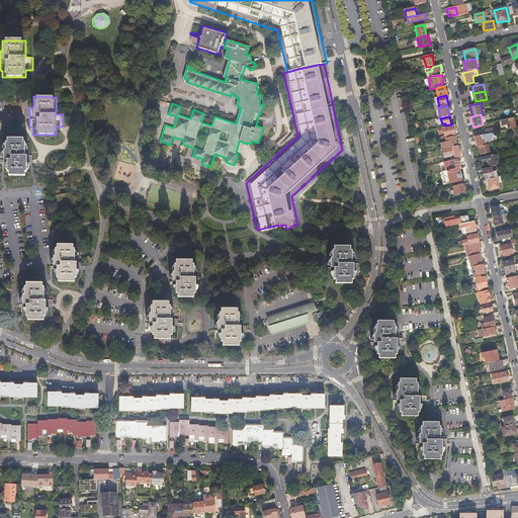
[(515,117),(503,120),(504,124),(510,123),(511,128),(515,127),(514,121),(515,121),(515,117)]
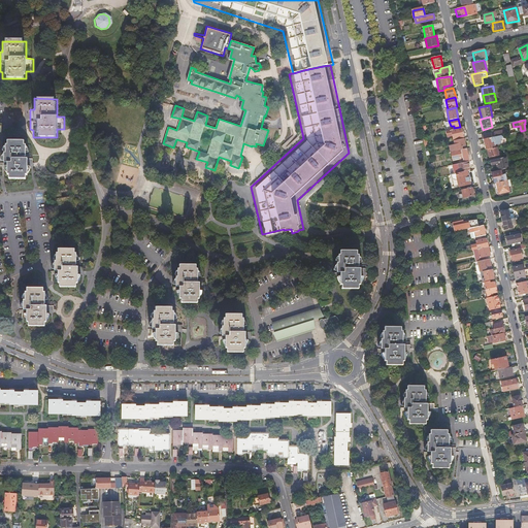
[(462,128),(447,131),(448,137),(453,136),(454,139),(466,137),(465,133),(463,133),(462,128)]
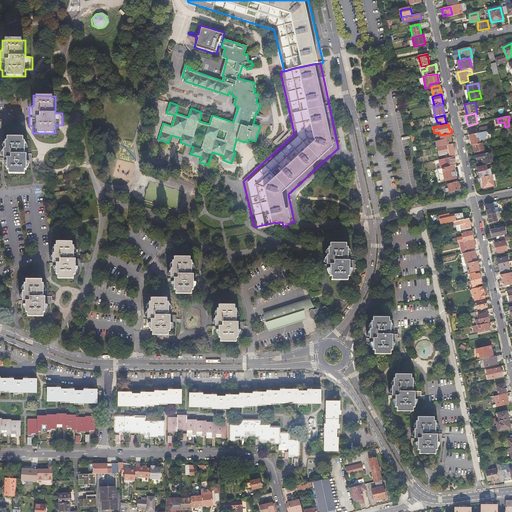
[(468,136),(469,135),(479,133),(486,132),(490,131),(489,127),(480,128),(480,129),(468,132),(468,136)]
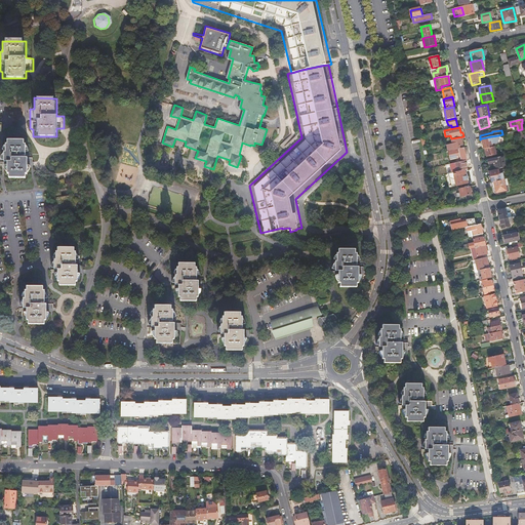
[(491,136),(481,138),(484,149),(493,147),(493,145),(498,144),(497,138),(499,138),(498,135),(491,136)]
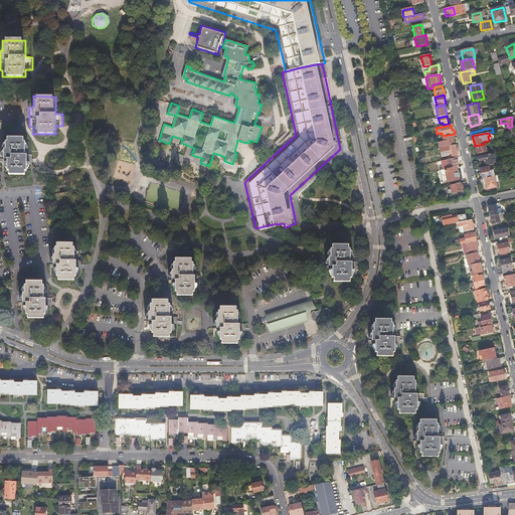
[(453,135),(443,138),(444,142),(439,143),(440,148),(452,146),(452,144),(455,143),(453,135)]
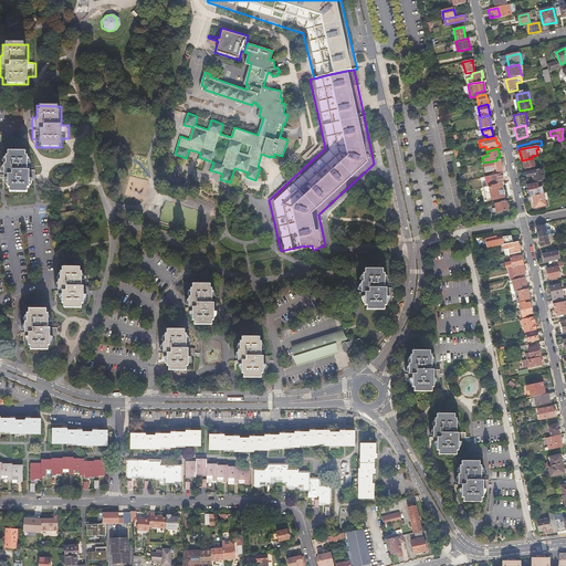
[(29,169),(28,152),(3,150),(3,164),(0,163),(0,184),(3,184),(3,191),(29,192),(29,182),(35,182),(37,169),(29,169)]
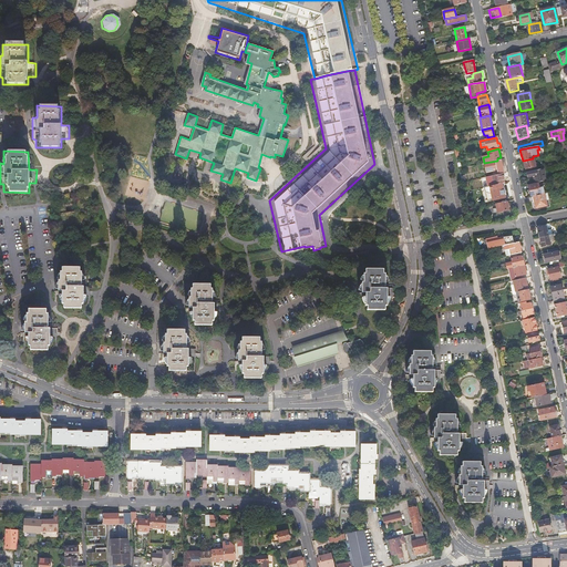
[(534,158),(524,161),(526,169),(536,167),(534,158)]
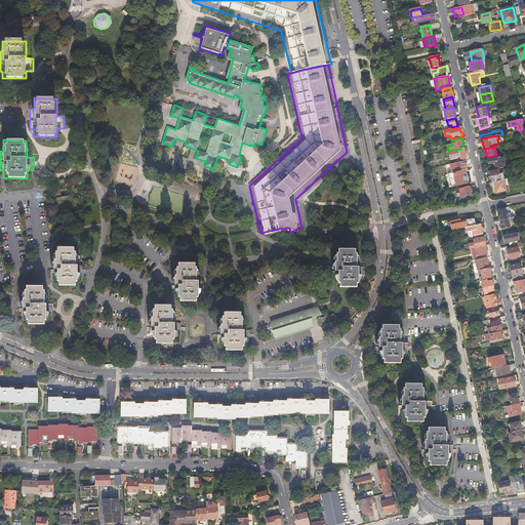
[(463,148),(460,149),(448,151),(449,157),(459,155),(460,158),(460,161),(467,160),(463,148)]
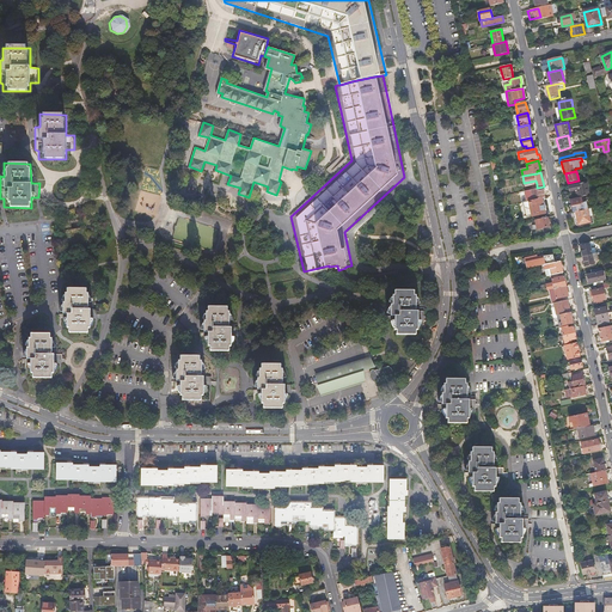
[(587,182),(570,187),(571,193),(576,191),(577,199),(589,195),(587,182)]
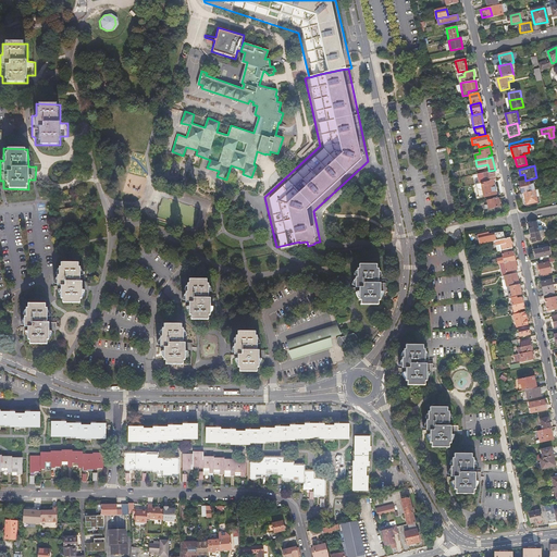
[(486,182),(496,180),(494,171),(484,173),(486,182)]
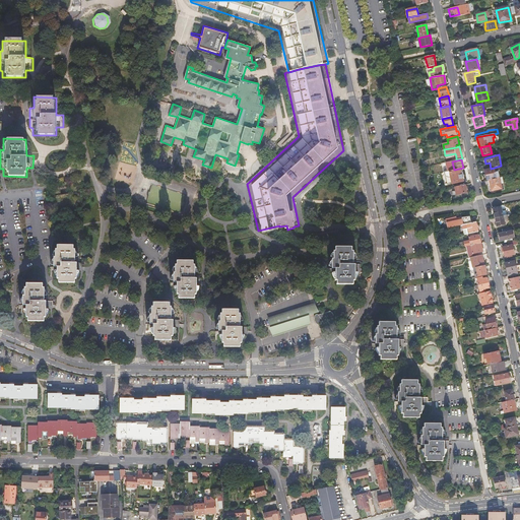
[(484,171),(485,174),(485,177),(486,180),(497,178),(495,169),(484,171)]
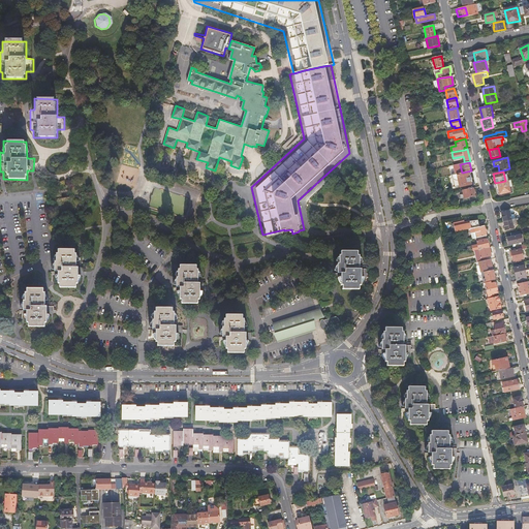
[(471,185),(469,175),(459,177),(461,187),(471,185)]
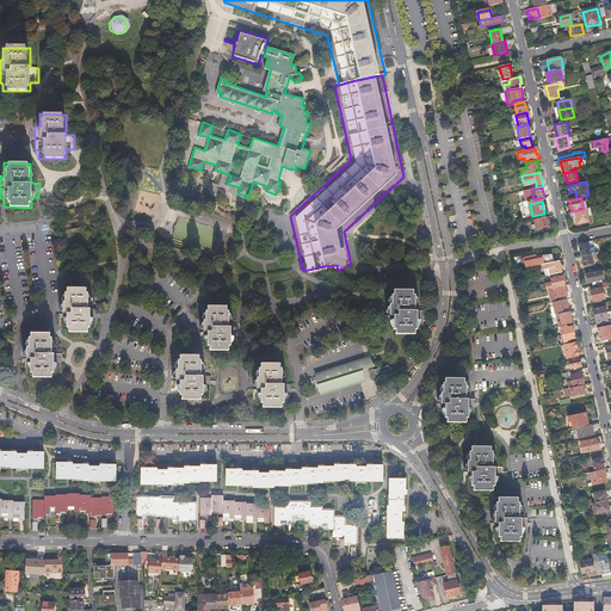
[(578,224),(590,222),(587,209),(575,211),(578,224)]
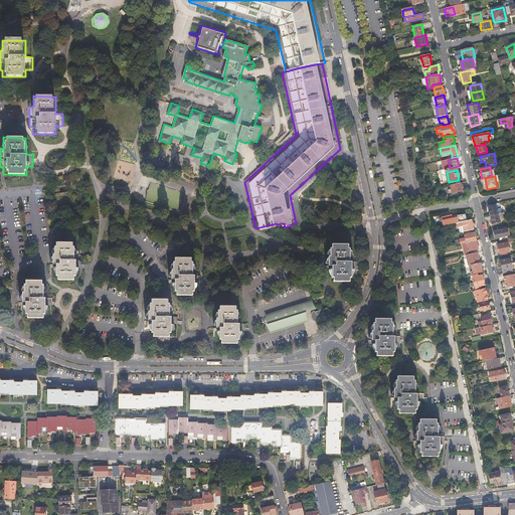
[(461,183),(451,185),(451,187),(452,192),(452,193),(463,191),(461,183)]
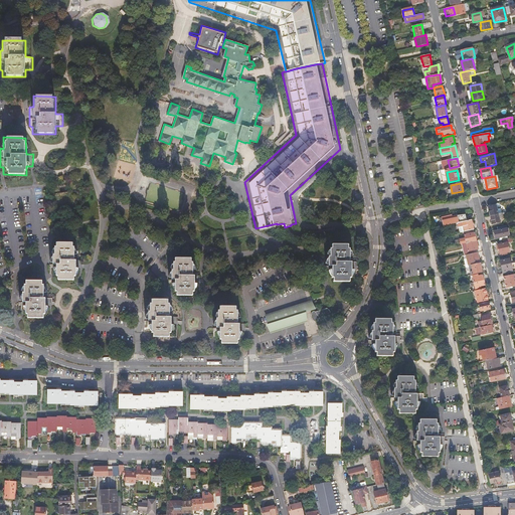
[(490,216),(498,214),(496,205),(492,206),(492,208),(489,208),(490,216)]
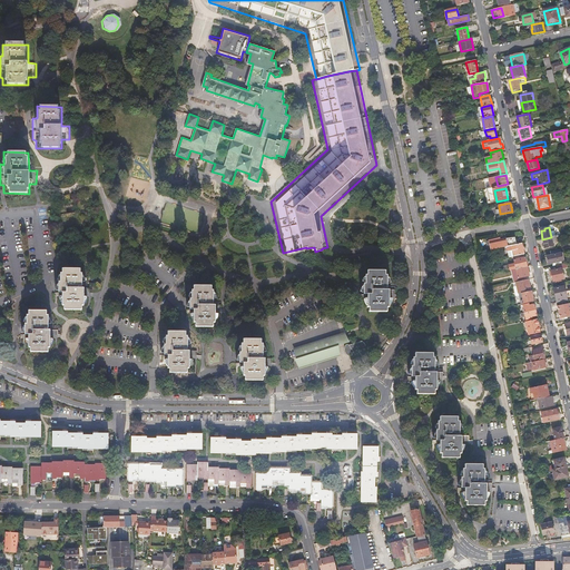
[(551,237),(542,239),(544,247),(548,246),(549,248),(553,247),(552,243),(557,242),(556,236),(551,237)]
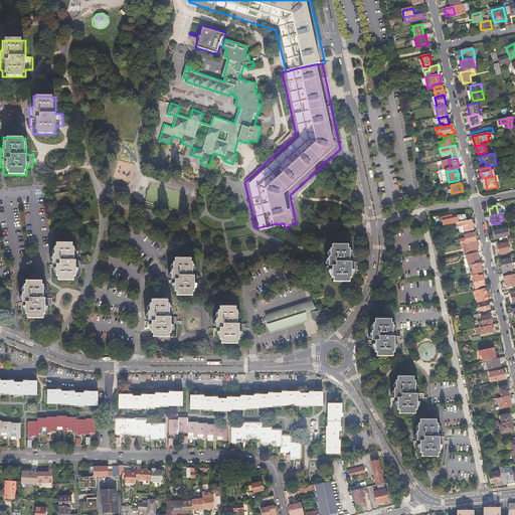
[(459,222),(467,220),(466,215),(459,217),(458,215),(451,217),(451,215),(442,217),(444,225),(459,222)]
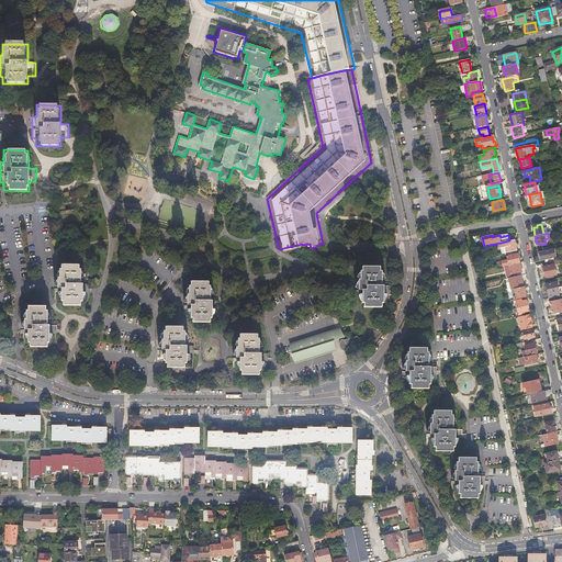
[(515,239),(509,240),(501,243),(503,254),(509,253),(517,250),(515,239)]
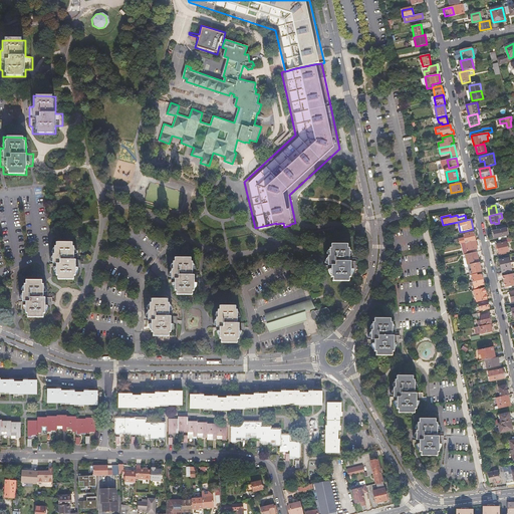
[(506,225),(496,227),(497,230),(492,231),(494,238),(503,237),(501,230),(506,229),(506,226),(506,225)]
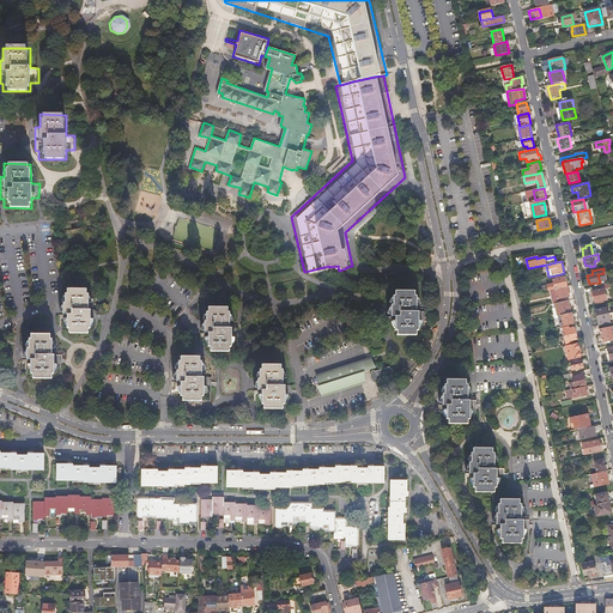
[(556,289),(568,286),(565,277),(553,280),(554,284),(547,285),(548,291),(556,289)]
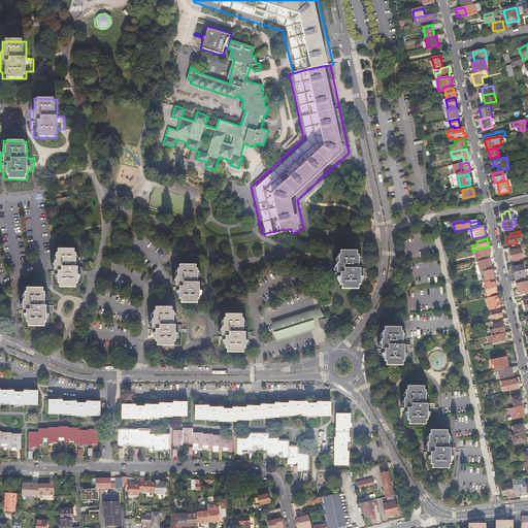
[(524,244),(516,245),(517,250),(510,251),(513,261),(515,261),(520,259),(522,259),(520,249),(525,248),(524,244)]
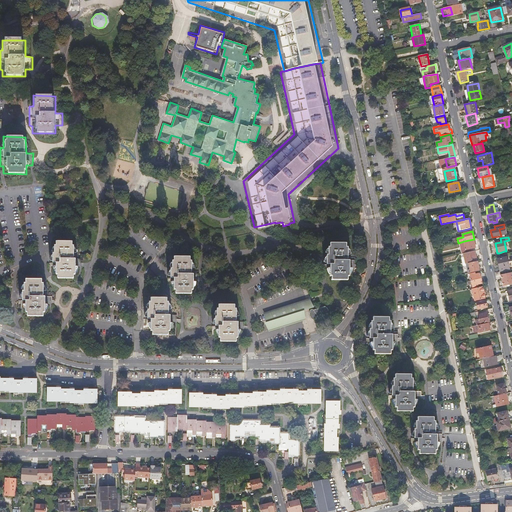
[(474,239),(464,241),(466,251),(471,250),(471,248),(475,247),(474,239)]
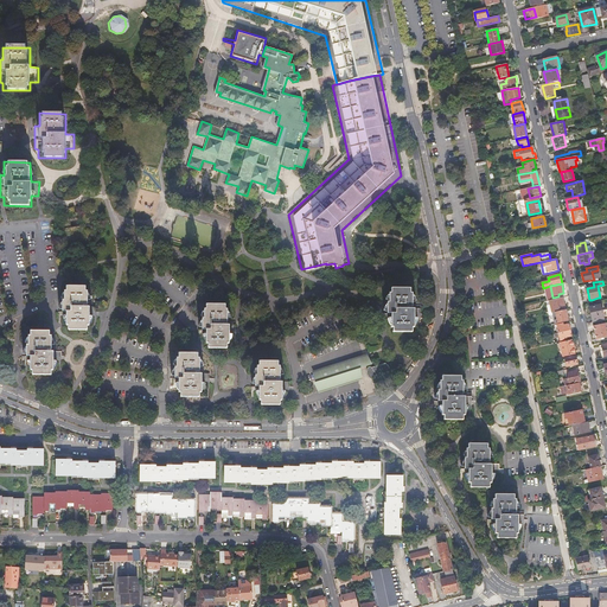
[(66,321),(66,331),(93,331),(93,321),(100,321),(100,307),(93,307),(93,288),(66,288),(66,301),(61,301),(61,321),(66,321)]
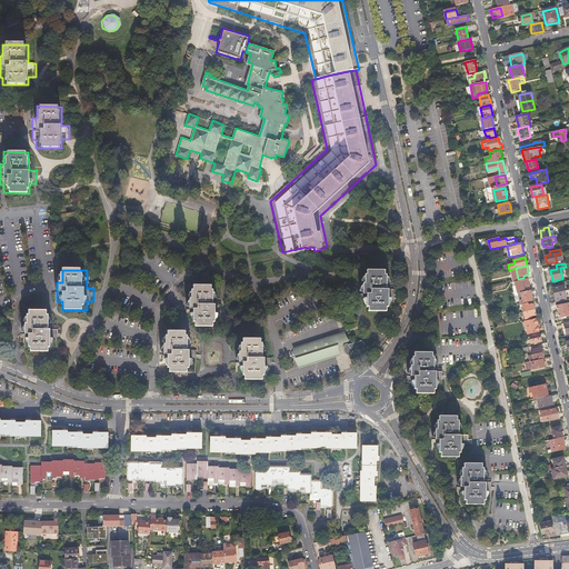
[(363,305),(363,311),(388,311),(388,303),(396,302),(396,290),(389,289),(389,270),(363,270),(363,282),(359,282),(359,305),(363,305)]
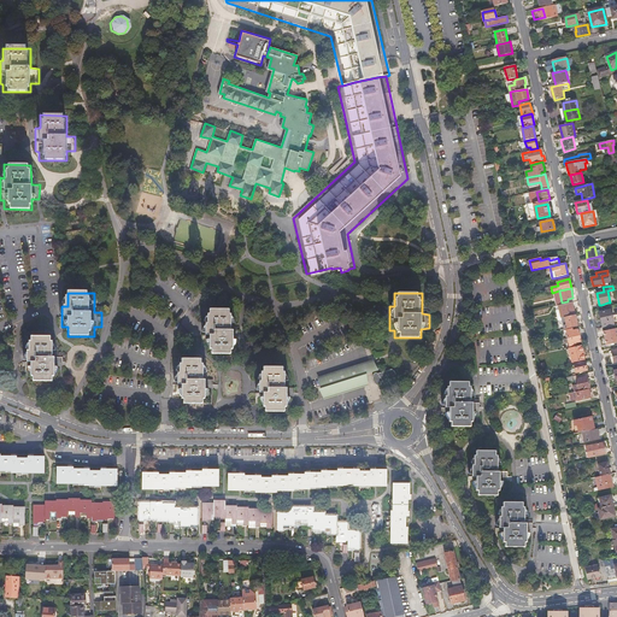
[(573,303),(559,305),(560,310),(562,317),(563,317),(575,315),(573,303)]
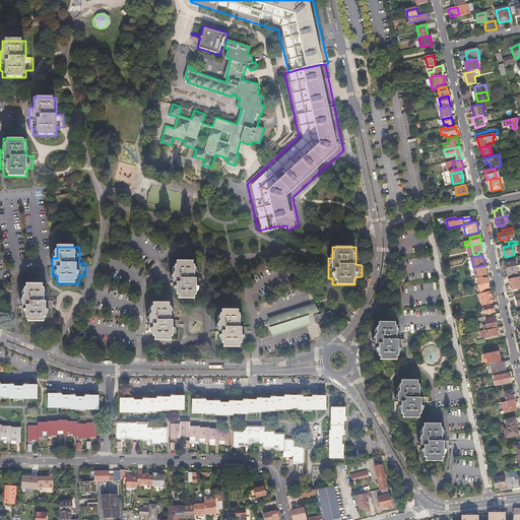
[(175,291),(175,298),(198,299),(198,290),(204,290),(204,278),(198,278),(198,261),(176,261),(175,272),(171,272),(171,291),(175,291)]
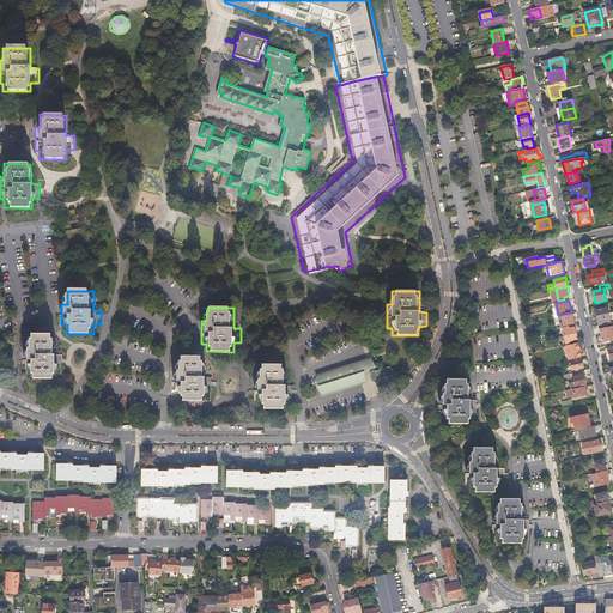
[(599,326),(612,322),(612,311),(608,314),(607,308),(595,310),(599,326)]
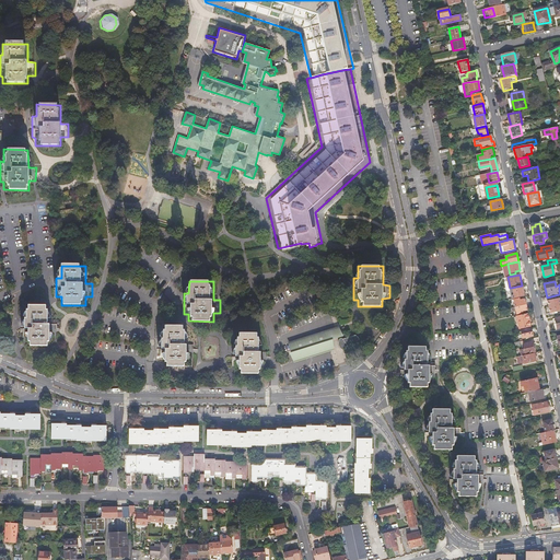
[(522,286),(511,288),(512,291),(513,290),(514,294),(512,295),(513,299),(524,295),(522,286)]
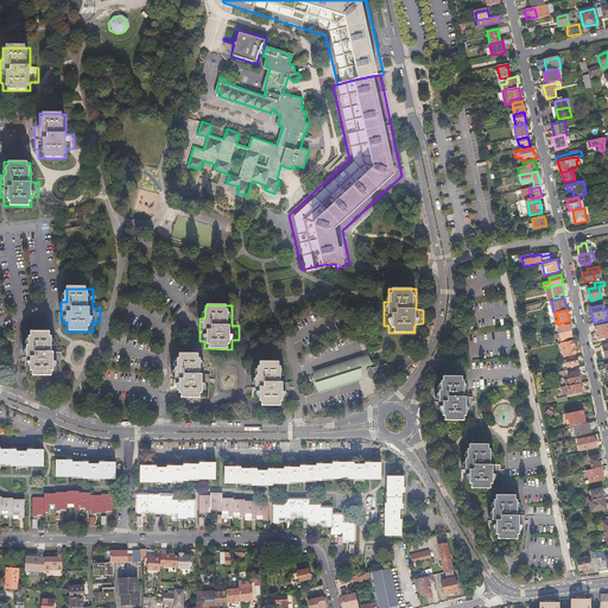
[(597,339),(600,339),(606,337),(607,336),(607,325),(607,323),(595,325),(597,339)]
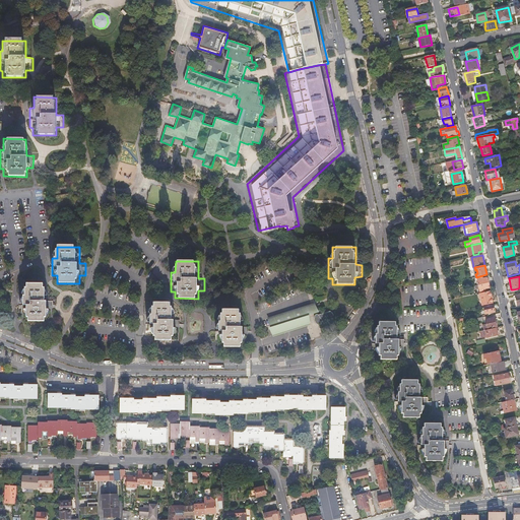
[(489,282),(478,284),(479,290),(484,289),(484,288),(490,286),(489,282)]
